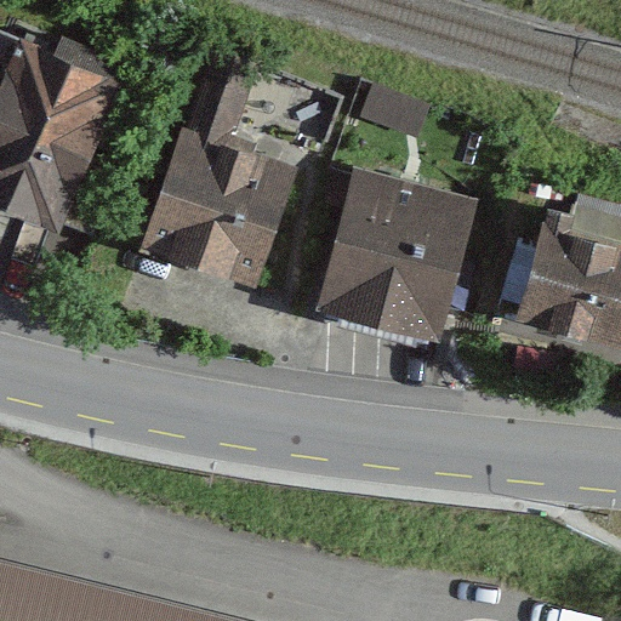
[(131,89),(26,39),(0,91),(0,208),(61,237),(131,89)]
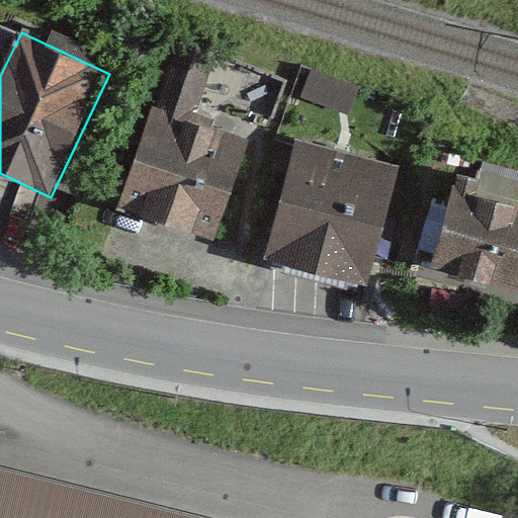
[(217,50),(171,35),(115,213),(219,246),(251,140),(194,122),(217,50)]
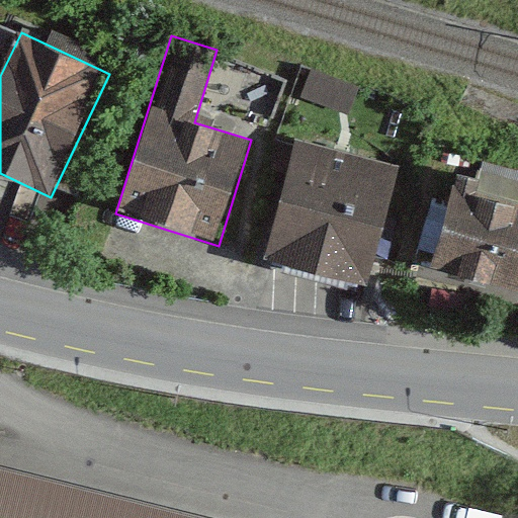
[(400,165),(294,138),(262,260),(367,287),(400,165)]
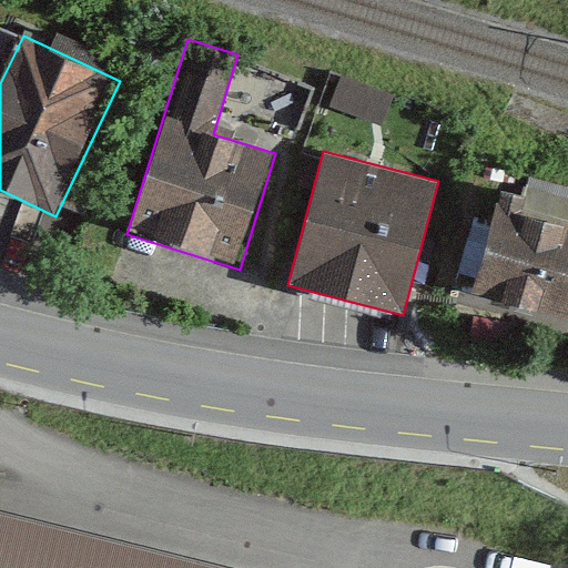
[(567,212),(503,194),(469,307),(567,336),(567,212)]
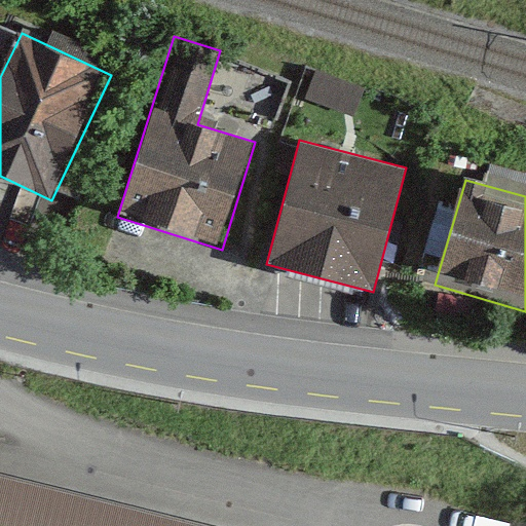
[(0,525),(239,525),(0,466),(0,525)]
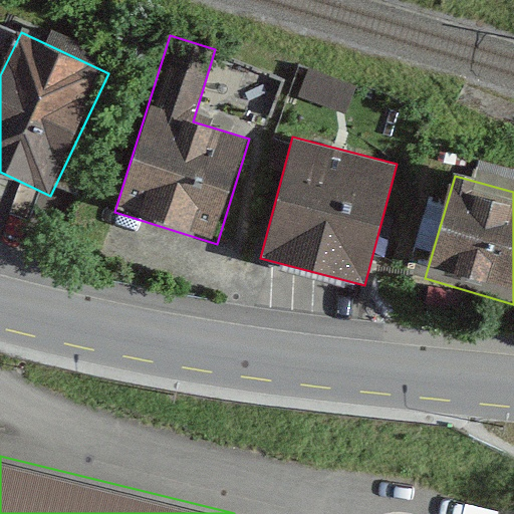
All buildings are outlined.
